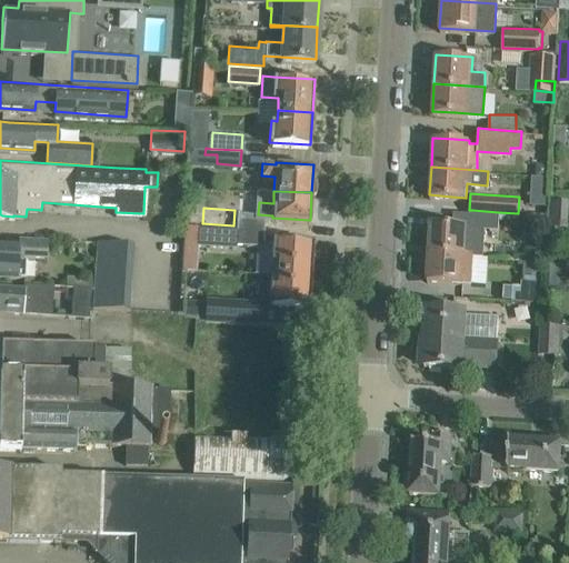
[(185,210),(185,223),(198,224),(199,211),(185,210)]
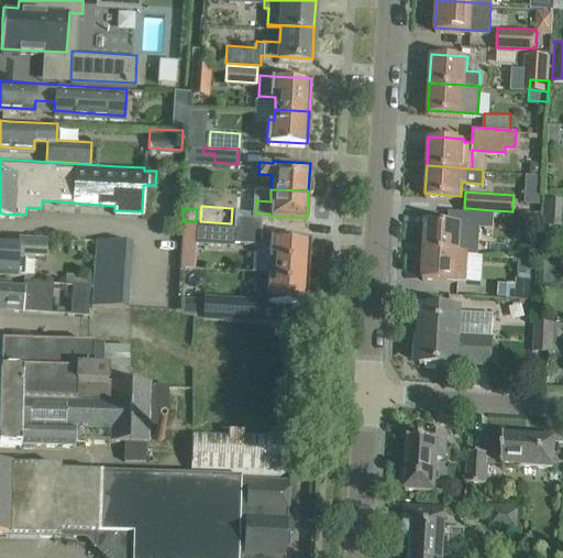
[(493,210),(467,208),(466,222),(461,222),(462,221),(448,221),(426,219),(424,247),(476,251),(477,237),(473,237),(474,225),(492,226),(493,210)]
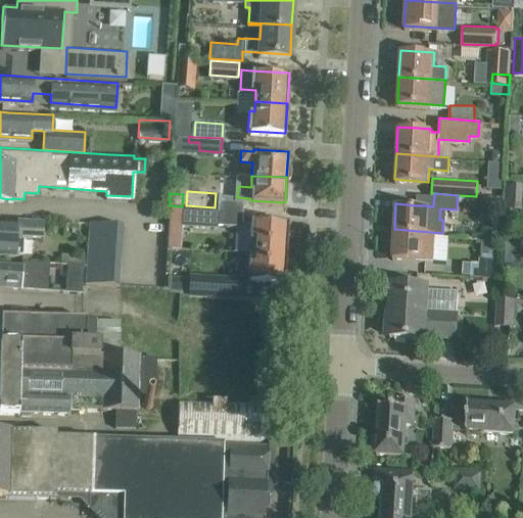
[(182,206),(170,205),(169,214),(172,215),(171,230),(180,230),(180,224),(217,225),(218,208),(182,206)]
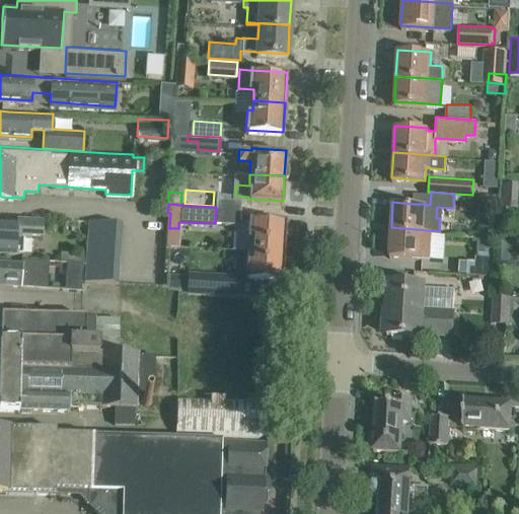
[(87,217),(84,251),(83,262),(84,262),(83,278),(119,281),(123,219),(87,217)]
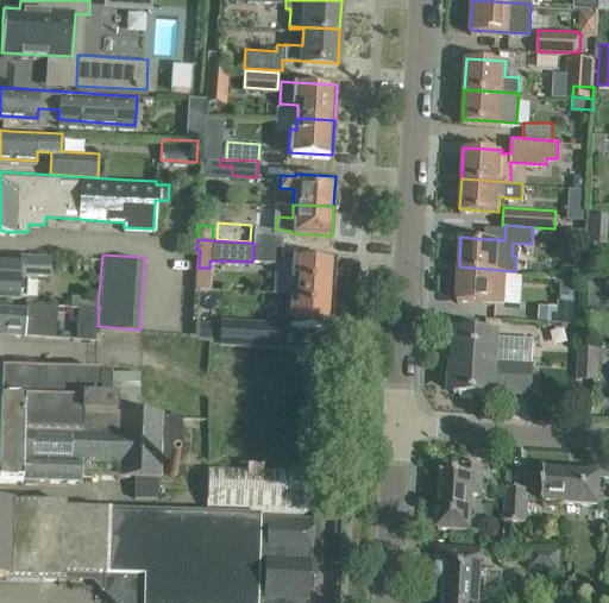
[(296,278),(295,290),(333,293),(336,258),(290,255),(289,278),(296,278)]
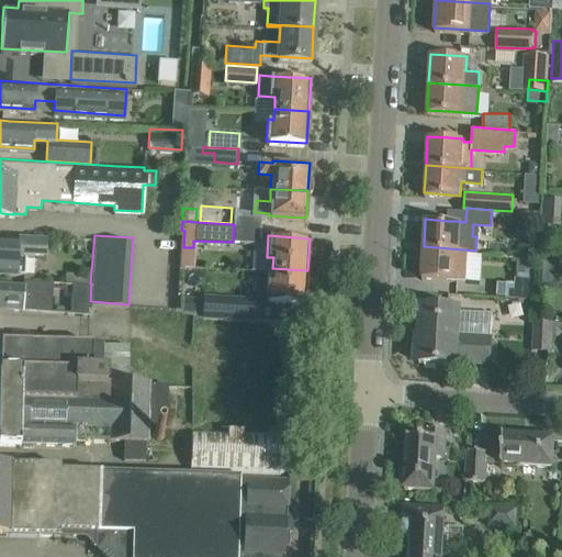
[(0,270),(1,270),(24,271),(25,254),(35,254),(45,255),(46,237),(18,236),(18,241),(0,238),(0,270)]
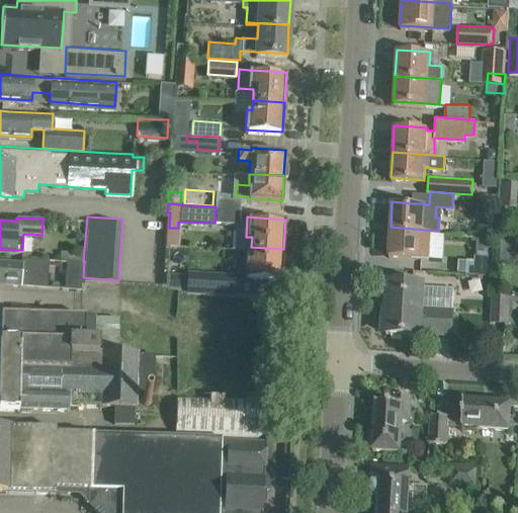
[(478,225),(477,233),(495,234),(496,226),(478,225)]
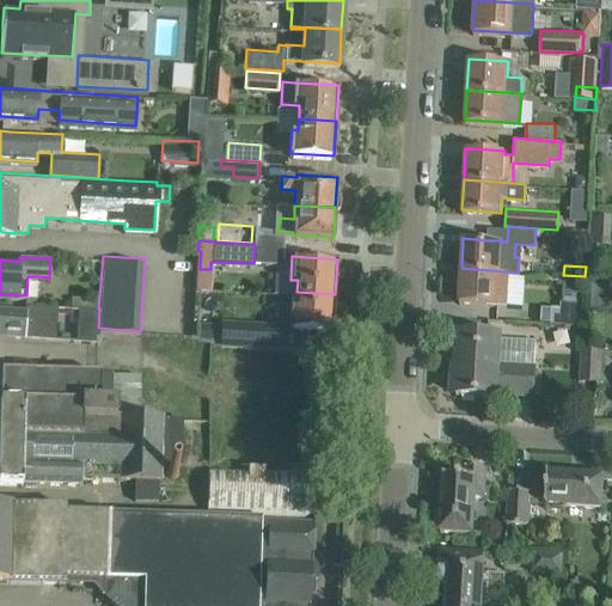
[(518,273),(461,268),(459,300),(507,303),(508,274),(518,274),(518,273)]
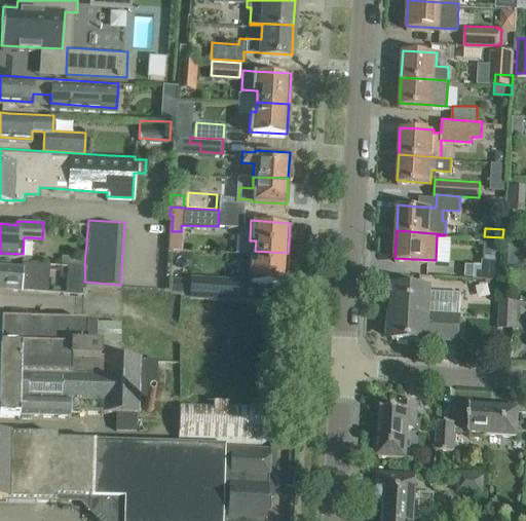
[(502,237),(484,236),(484,252),(502,253),(502,237)]
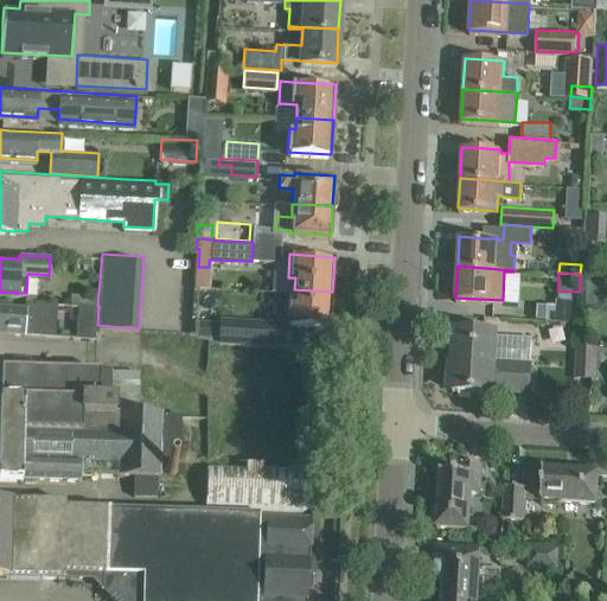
[(332,292),(294,289),(294,302),(287,301),(286,324),(330,326),(332,292)]
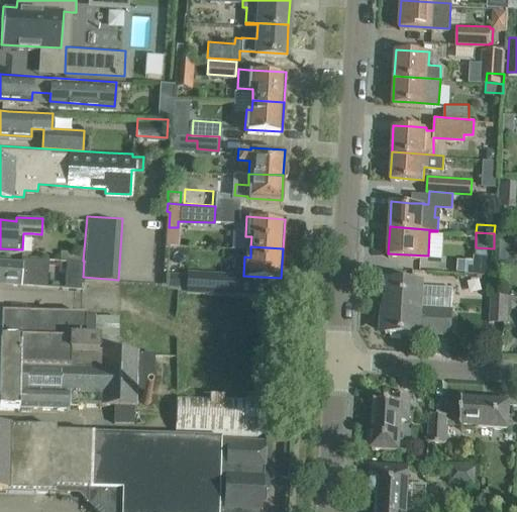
[(60,259),(66,259),(83,261),(84,250),(61,248),(60,259)]
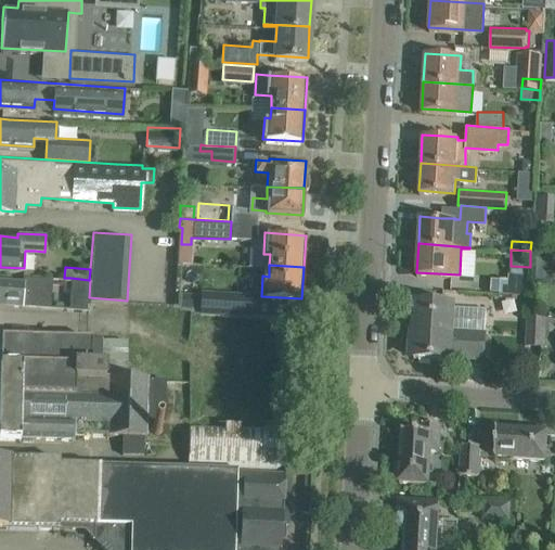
[(52,277),(46,276),(24,275),(24,279),(0,277),(0,302),(50,306),(52,277)]
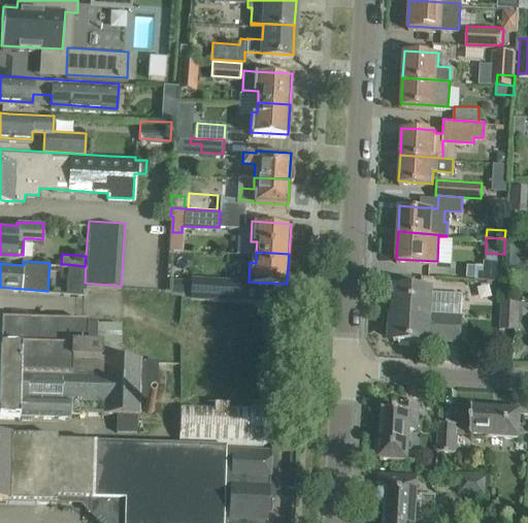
[(500,265),(476,263),(475,278),(499,279),(500,265)]
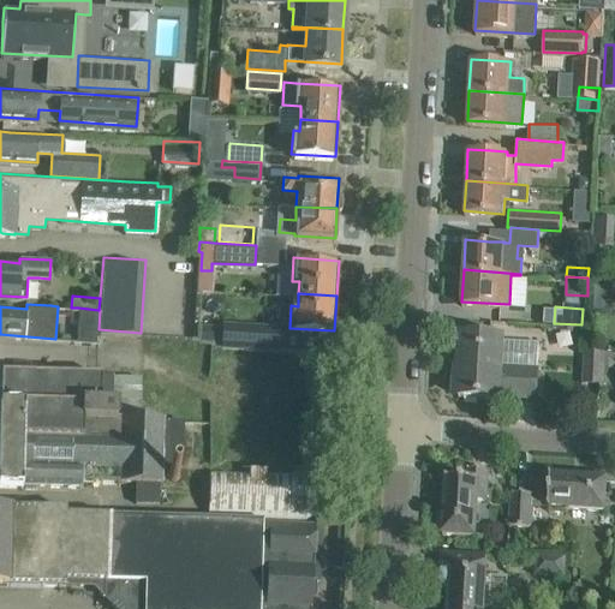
[(99,310),(78,308),(76,340),(96,342),(99,310)]
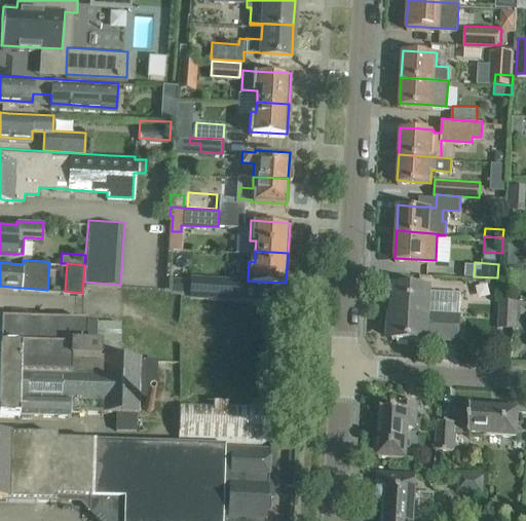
[(175,276),(174,290),(181,292),(190,293),(191,277),(175,276)]
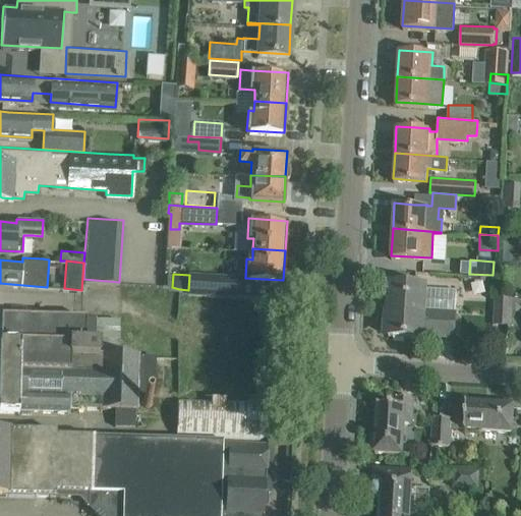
[(188,290),(188,295),(237,297),(238,276),(189,274),(189,275),(188,290)]
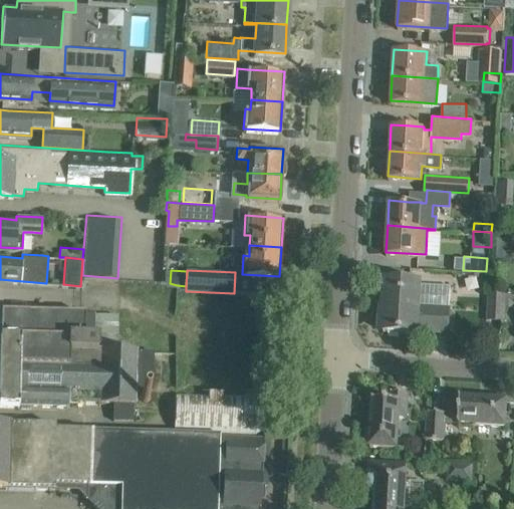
[(420,280),(406,279),(386,278),(382,328),(416,330),(416,328),(448,330),(450,306),(449,306),(450,284),(420,282),(420,280)]
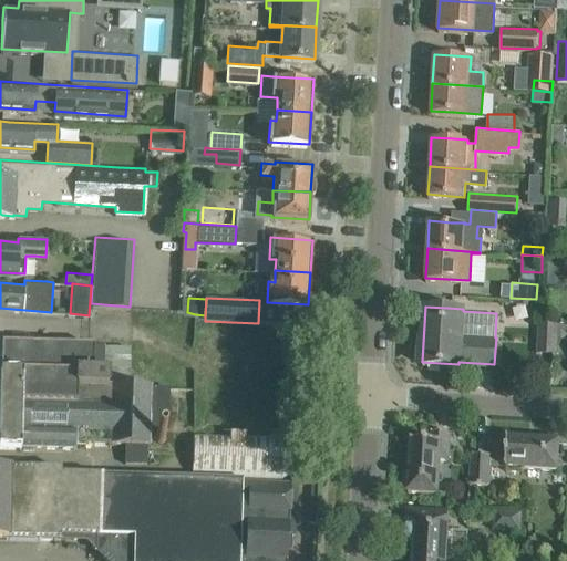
[(554,350),(555,333),(562,333),(562,328),(566,328),(566,322),(557,323),(557,321),(539,321),(538,349),(554,350)]
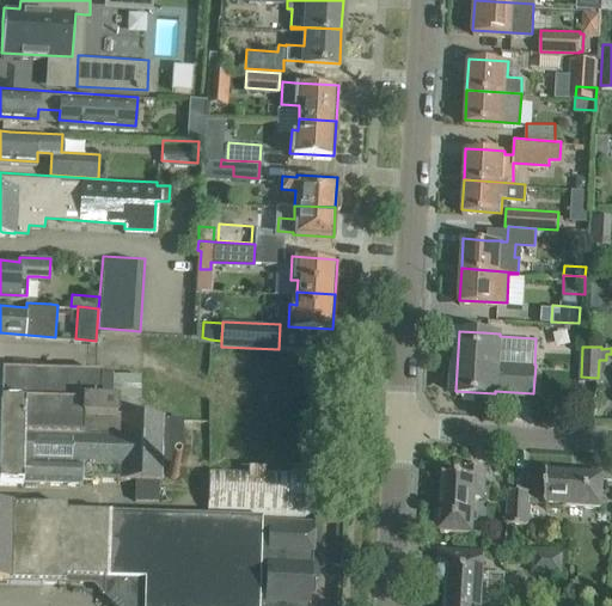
[(0,423),(164,429),(182,429),(193,429),(193,420),(182,418),(182,414),(165,414),(165,415),(161,415),(161,412),(138,412),(139,371),(1,367),(0,422),(0,423)]
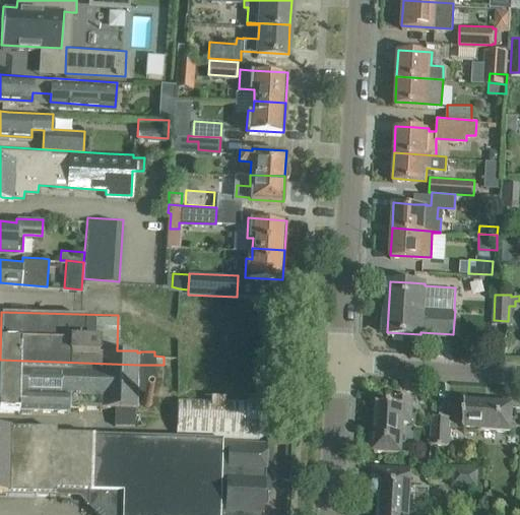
[(133,422),(133,404),(135,404),(135,389),(138,389),(138,390),(153,391),(154,365),(139,365),(0,360),(0,407),(67,410),(68,402),(115,404),(114,422),(133,422)]
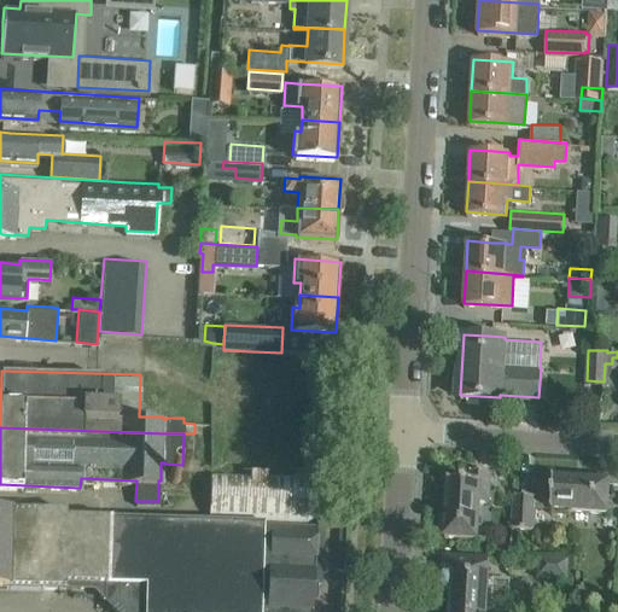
[(474,535),(477,499),(487,499),(489,467),(470,466),(468,478),(448,477),(445,514),(441,514),(439,529),(444,529),(444,534),(461,534),(461,545),(477,546),(477,535),(474,535)]
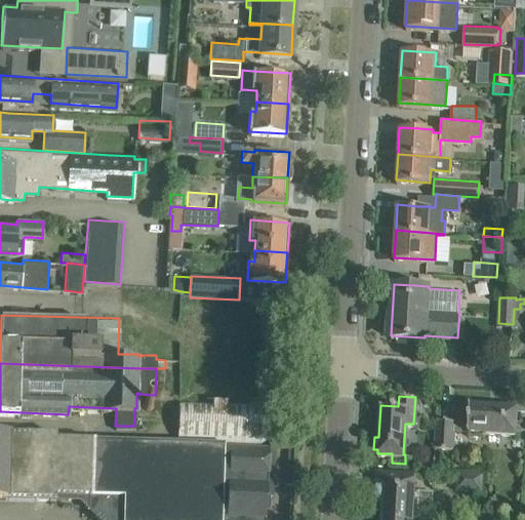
[(269,441),(270,401),(178,398),(177,437),(269,441)]
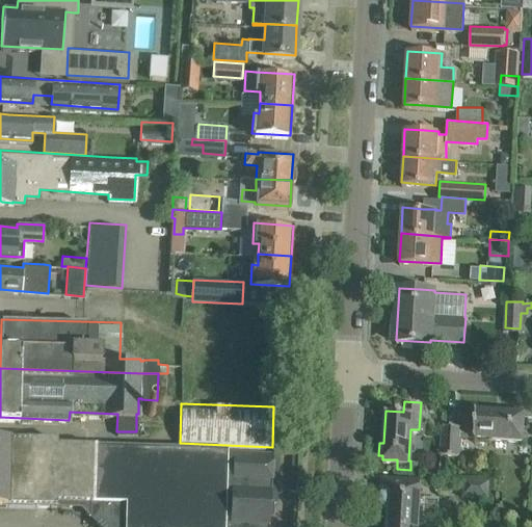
[(522,440),(523,432),(524,412),(475,409),(474,427),(459,426),(441,424),(439,451),(460,452),(461,436),(476,437),(475,441),(490,442),(490,437),(522,440)]
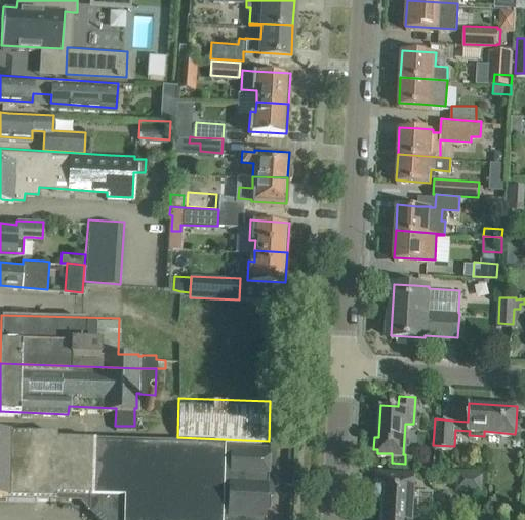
[(265,519),(270,445),(223,444),(224,442),(56,438),(56,433),(10,432),(10,430),(0,429),(0,495),(56,497),(56,491),(91,492),(91,506),(104,519),(265,519)]
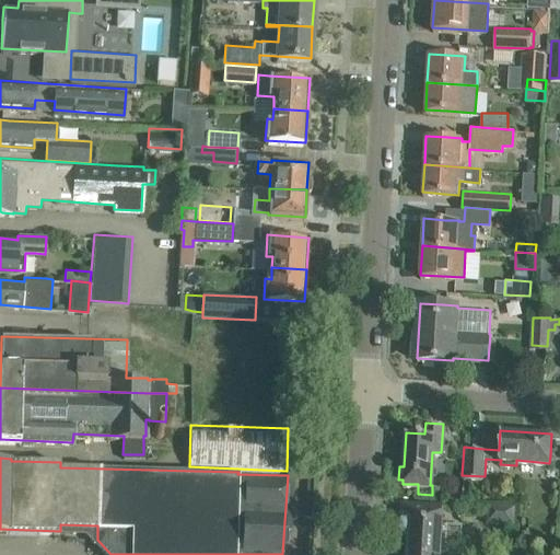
[(410,519),(408,552),(438,554),(441,504),(423,503),(401,500),(400,521),(401,521),(401,518),(410,519)]
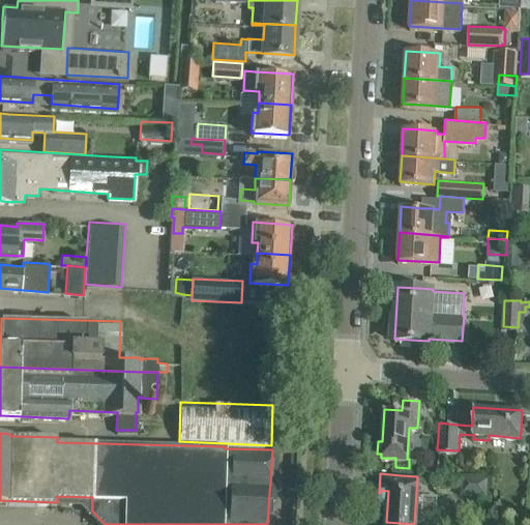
[(487,495),(488,478),(460,476),(459,493),(487,495)]
